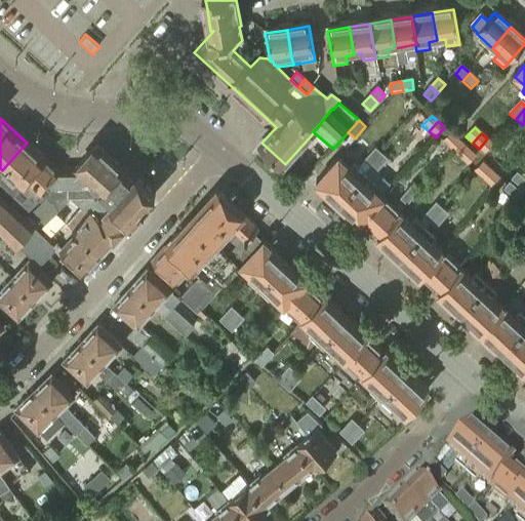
[(457,139),(451,134),(442,144),(449,150),(457,139)]
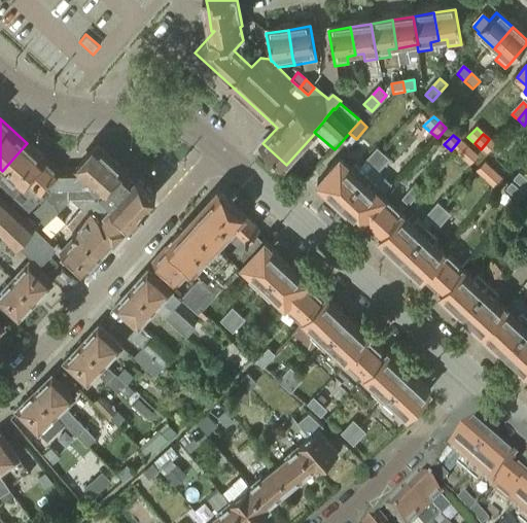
[(481,149),(487,155),(496,145),(489,139),(481,149)]
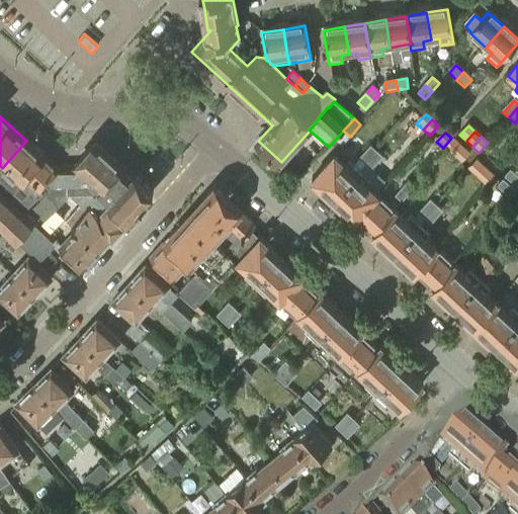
[(457,144),(451,138),(443,148),(449,154),(457,144)]
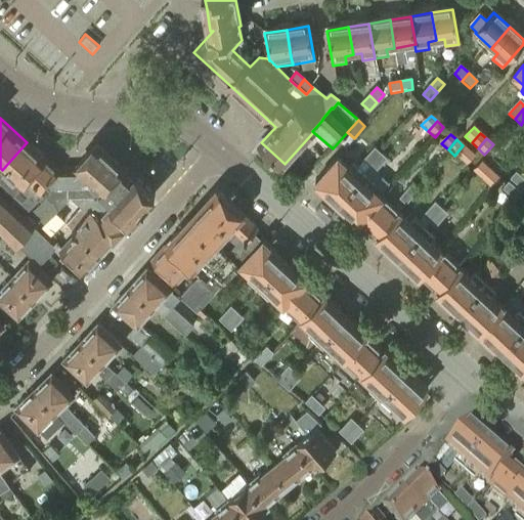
[(27,142),(2,170),(20,187),(24,183),(37,196),(39,195),(42,198),(24,217),(27,219),(31,215),(49,197),(49,193),(66,193),(66,171),(59,171),(27,142)]
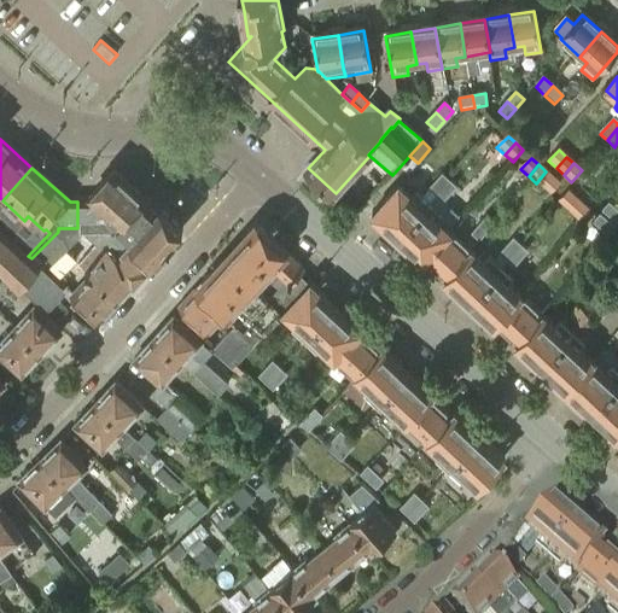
[(116,228),(129,241),(153,262),(181,232),(115,170),(87,202),(77,202),(77,228),(58,228),(58,232),(36,254),(52,267),(81,237),(81,235),(111,234),(116,228)]
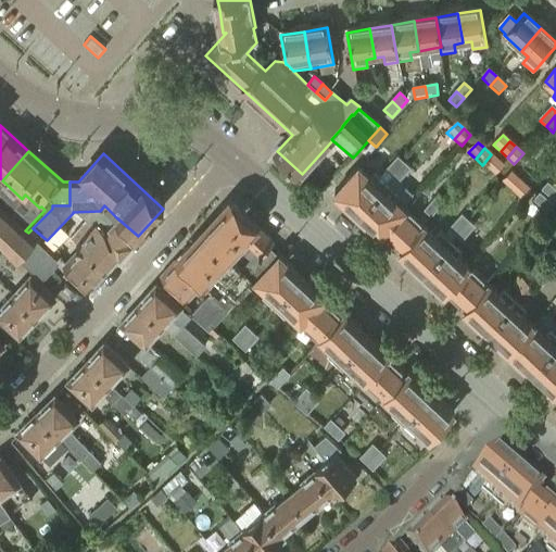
[(489,171),(497,161),(491,154),(482,165),(489,171)]
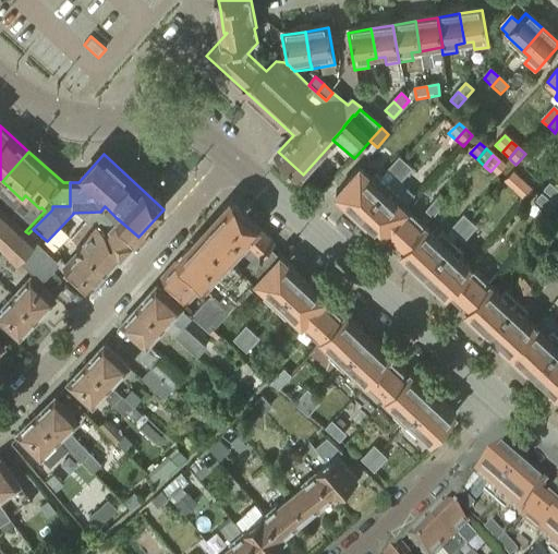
[(407,165),(399,158),(386,172),(393,179),(407,165)]
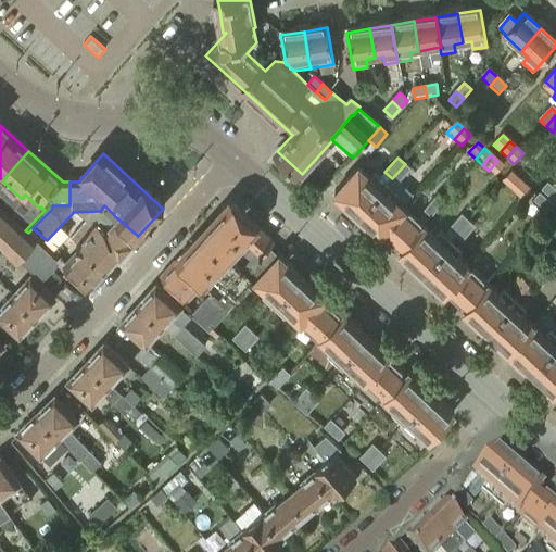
[(505,166),(497,161),(489,171),(495,177),(505,166)]
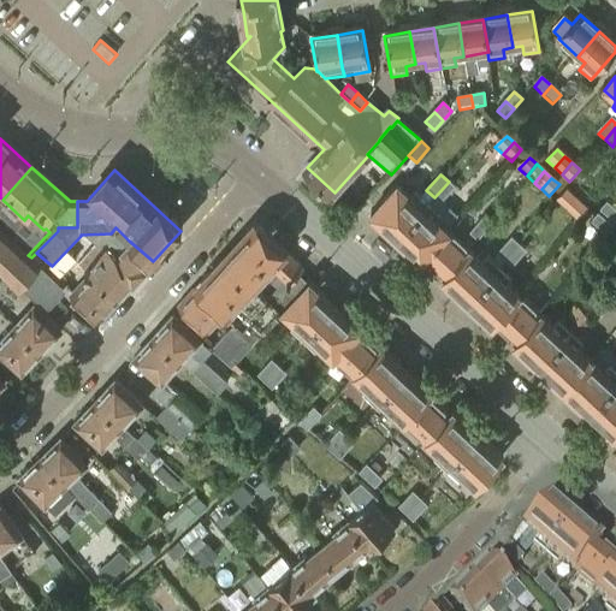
[(456,188),(449,182),(434,197),(442,205),(456,188)]
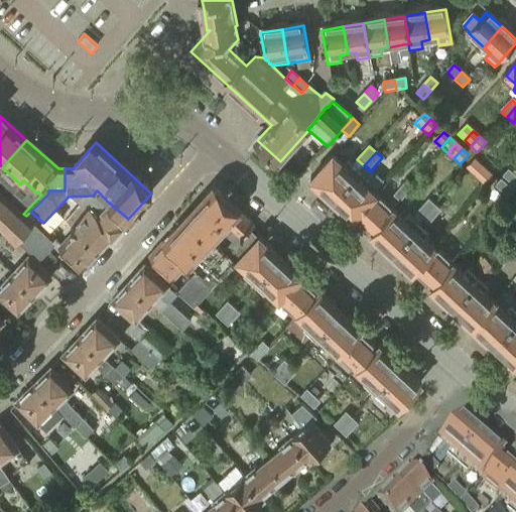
[(310,181),(332,200),(359,170),(348,161),(344,166),(334,156),(310,181)]
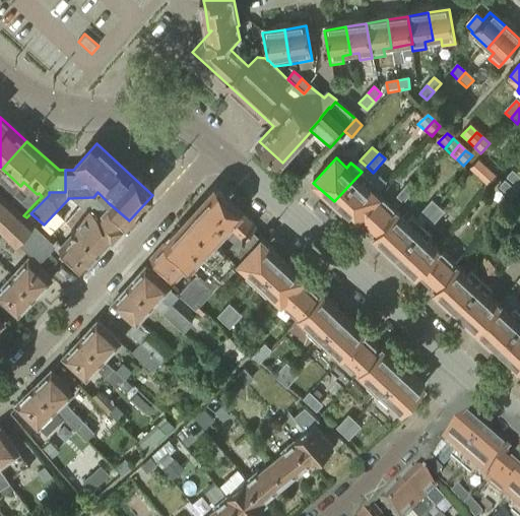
[(469,172),(475,177),(484,168),(478,162),(469,172)]
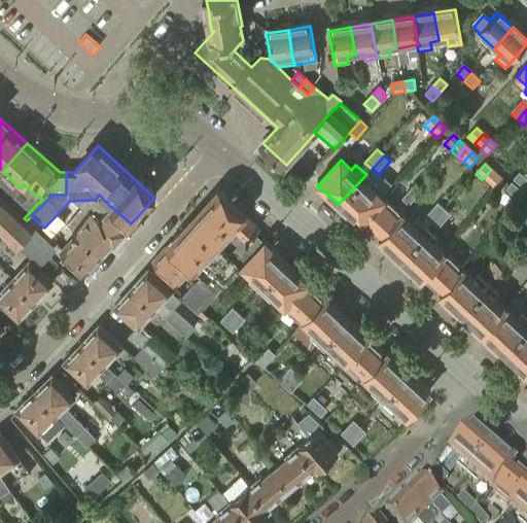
[(482,179),(489,185),(497,175),(491,170),(482,179)]
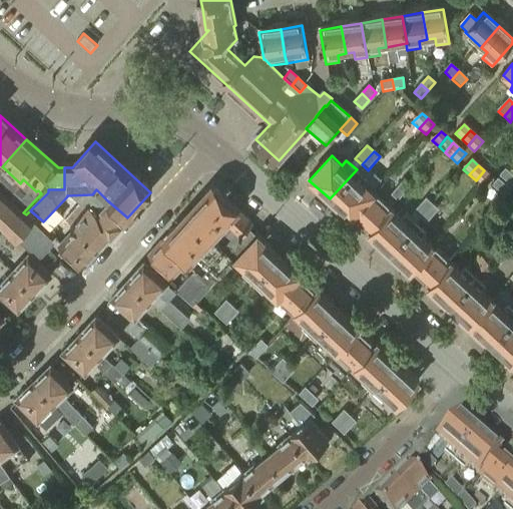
[(353,215),(371,196),(380,185),(369,175),(367,179),(357,169),(330,198),(351,217),(353,215)]
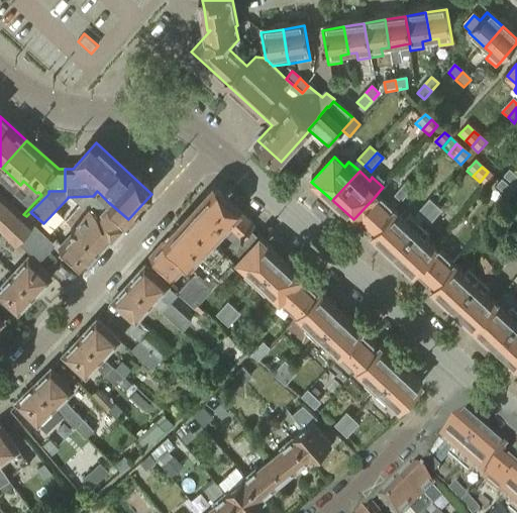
[(486,188),(494,178),(488,172),(480,182),(486,188)]
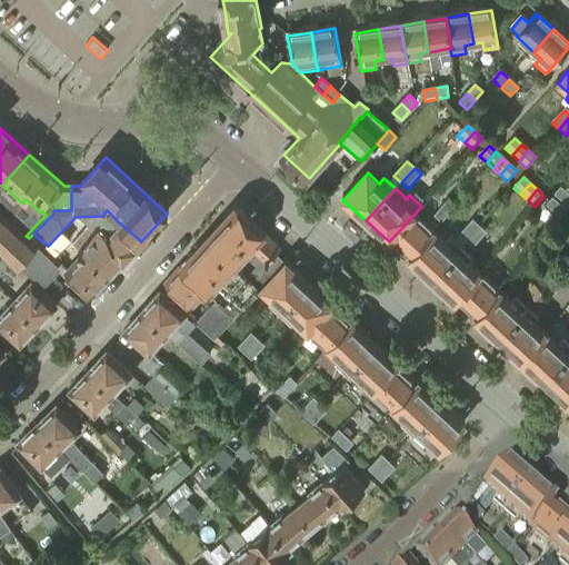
[(568,196),(560,189),(552,199),(566,211),(568,207),(568,196)]
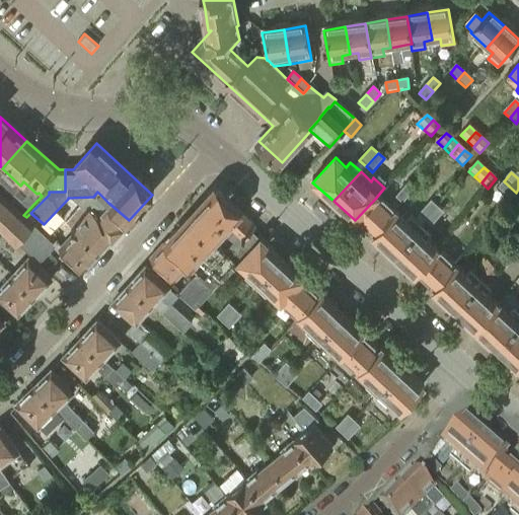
[(517,193),(516,193),(504,181),(499,189),(512,200),(517,193)]
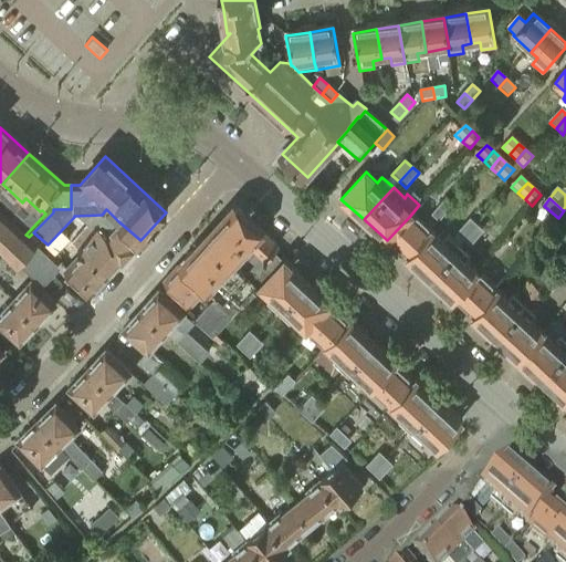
[(451,208),(444,201),(432,216),(439,221),(451,208)]
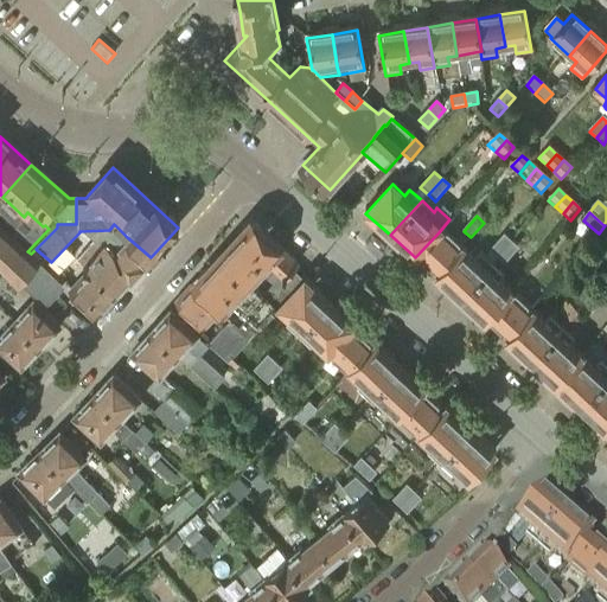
[(260,331),(279,309),(249,283),(267,264),(285,281),(299,266),(251,223),(179,305),(205,328),(221,311),(223,313),(231,305),(260,331)]
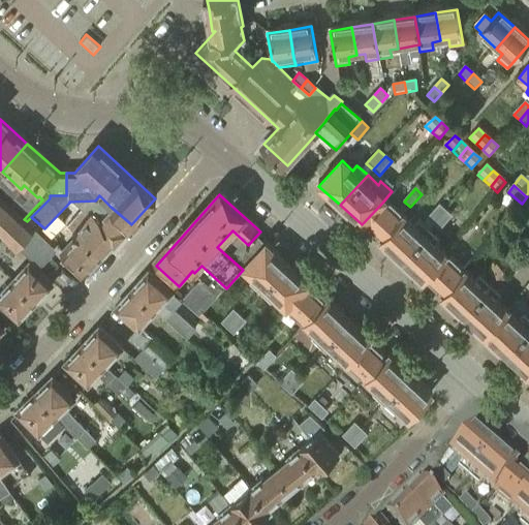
[(35,229),(27,221),(24,219),(0,196),(0,239),(13,252),(18,248),(33,232),(35,229)]
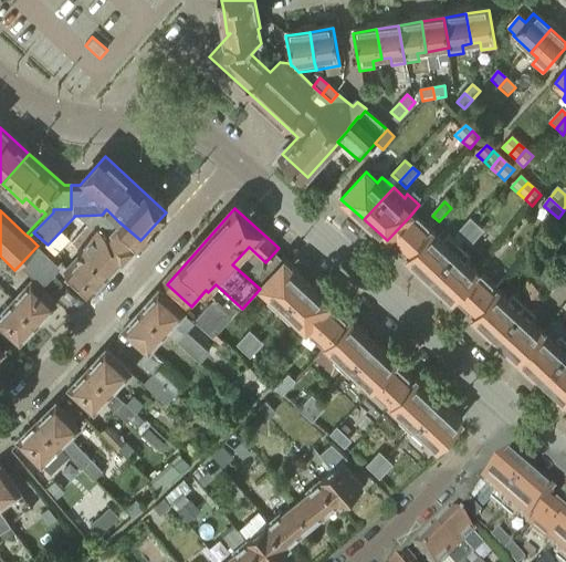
[(409,217),(389,238),(410,257),(430,236),(409,217)]
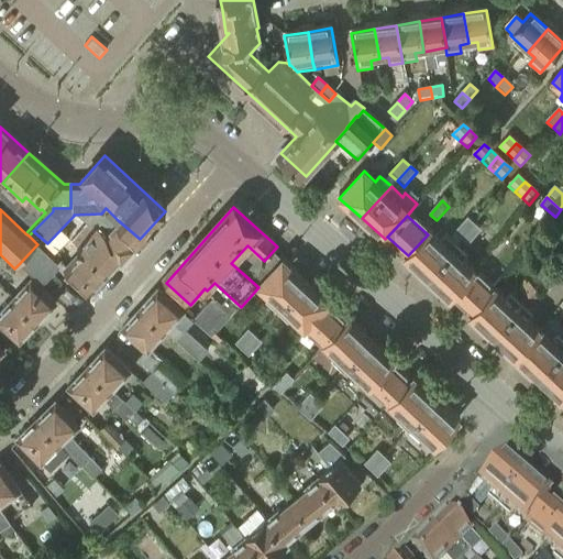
[(455,233),(462,239),(474,226),(467,219),(455,233)]
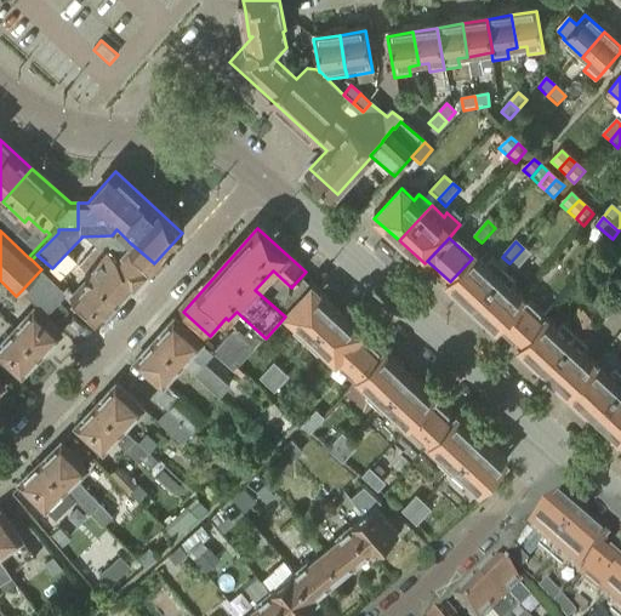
[(100,325),(154,263),(130,243),(115,260),(98,245),(79,268),(91,280),(72,301),(100,325)]
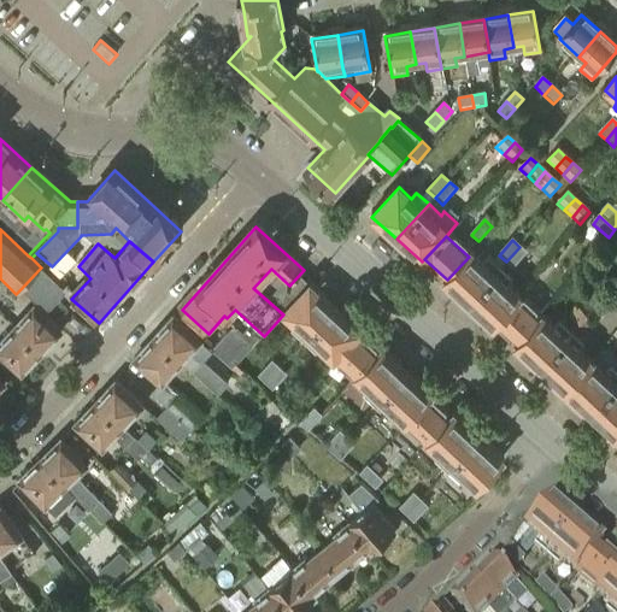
[(527,253),(519,247),(506,262),(513,268),(527,253)]
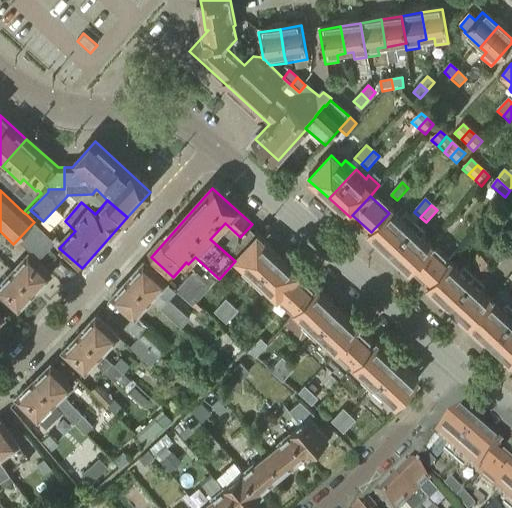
[(369,234),(388,252),(415,223),(405,214),(400,219),(391,210),(389,213),(371,232),(369,234)]
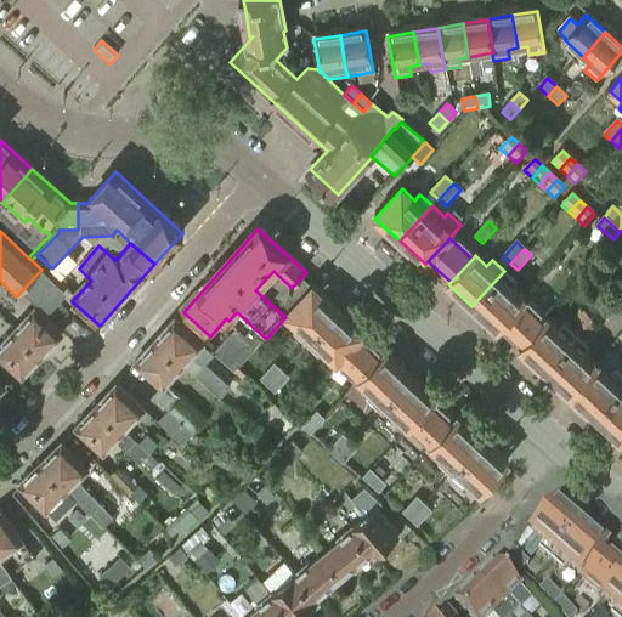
[(516,282),(504,271),(471,306),(496,328),(499,326),(522,299),(512,288),(516,282)]
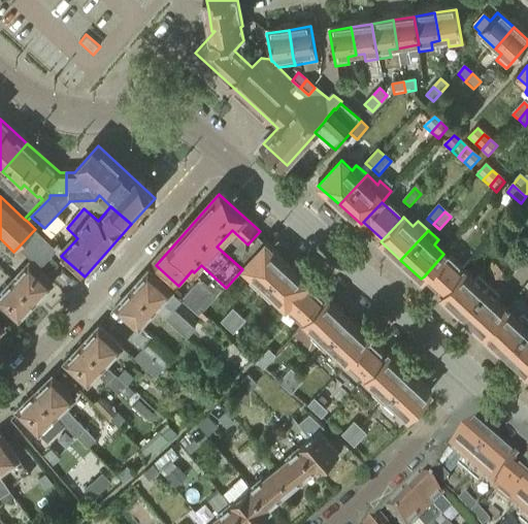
[(53,250),(33,231),(18,248),(38,266),(53,250)]
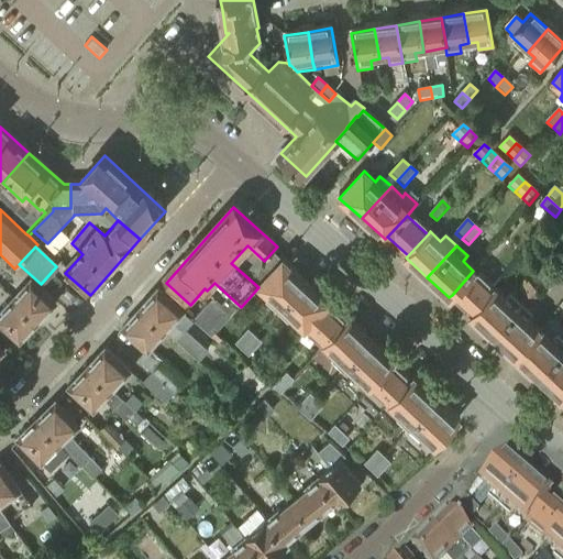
[(283,261),(258,287),(271,298),(265,304),(276,314),(306,281),(283,261)]
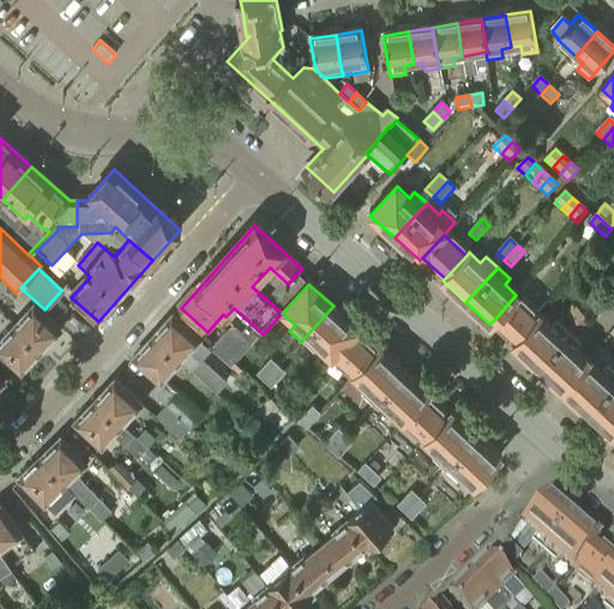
[(493,321),(516,343),(540,317),(516,295),(493,321)]
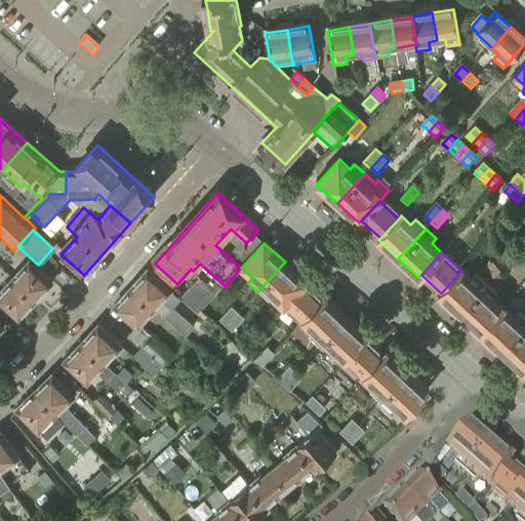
[(284,307),(304,284),(307,281),(285,262),(257,292),(269,302),(273,296),(284,307)]
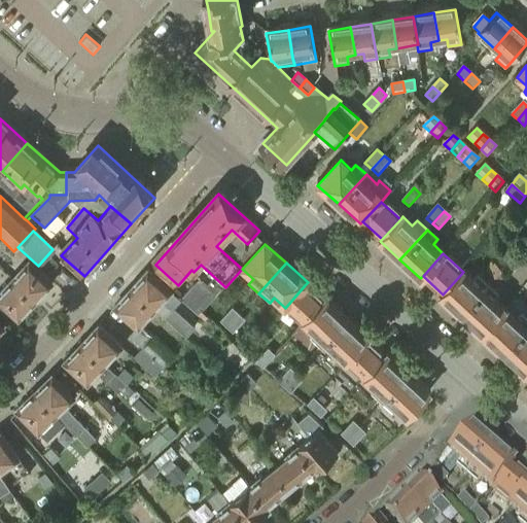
[(487,273),(493,279),(501,271),(494,264),(487,273)]
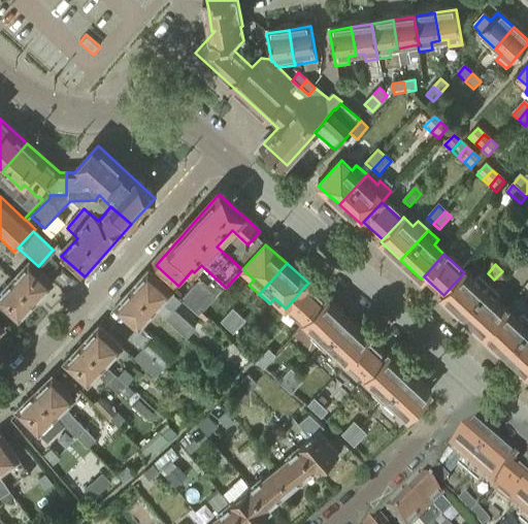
[(12,269),(6,276),(34,303),(52,286),(30,265),(20,275),(12,269)]
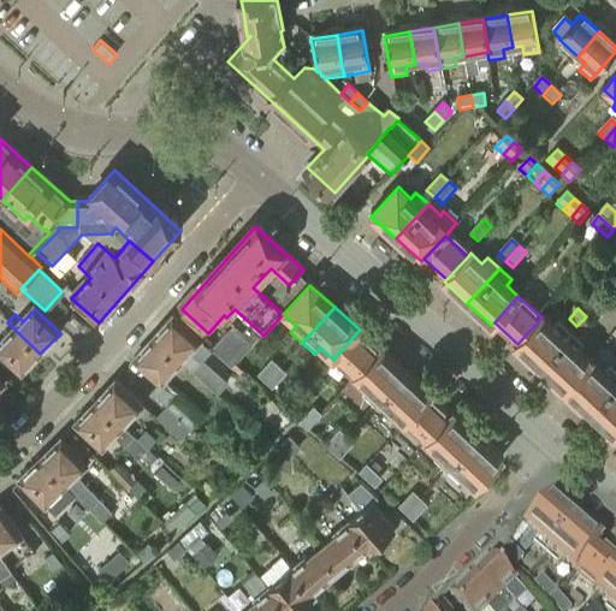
[(593,324),(586,316),(576,326),(585,333),(593,324)]
